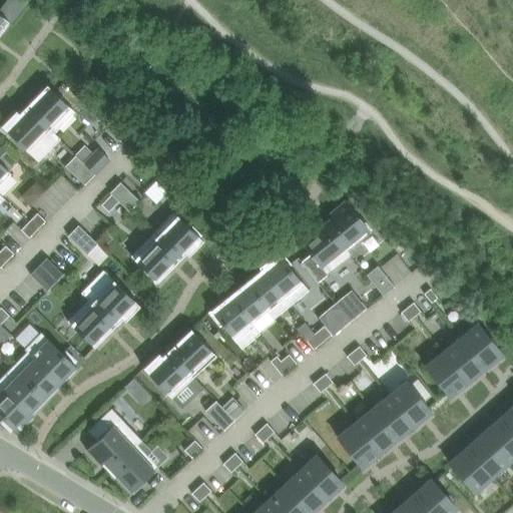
[(0,15),(0,33),(9,22),(0,15)]
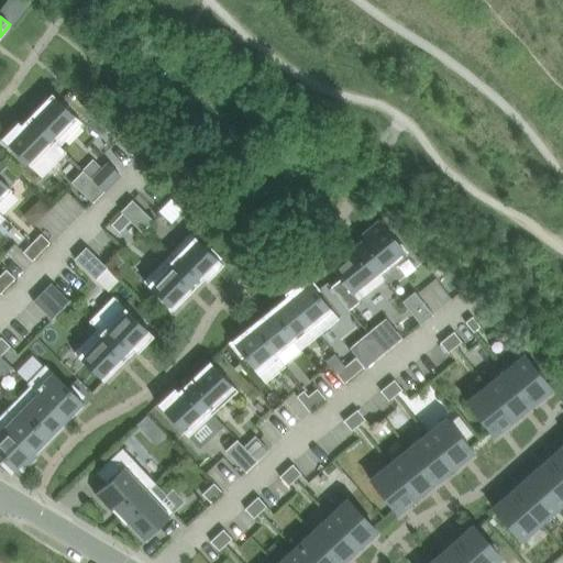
[(52,94),(30,117),(59,146),(83,123),(52,94)]
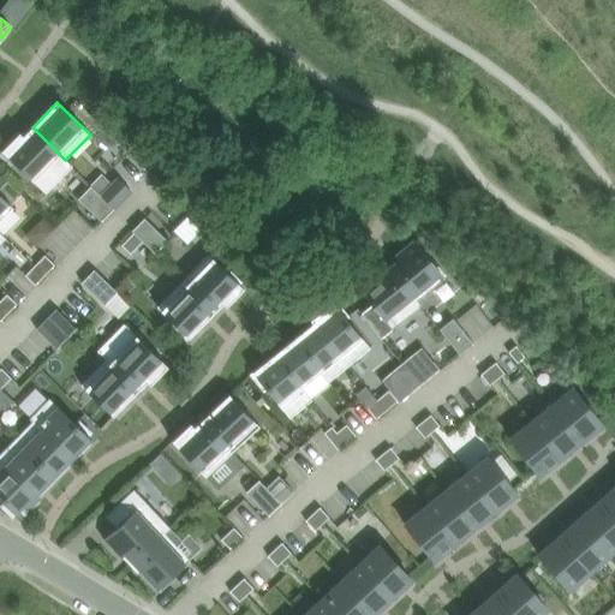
[(19,133),(3,151),(46,195),(72,167),(65,160),(33,127),(23,137),(19,133)]
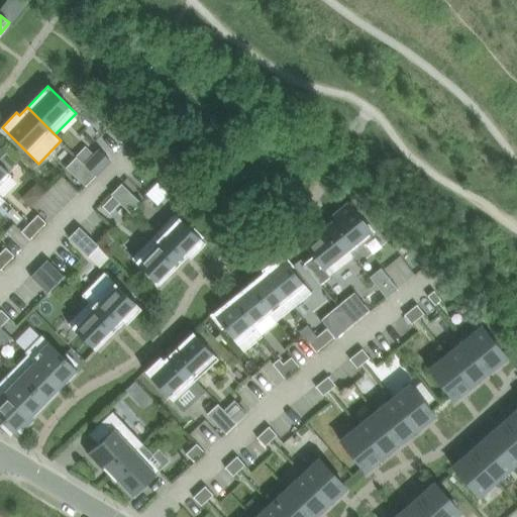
[(0,185),(11,175),(0,164),(0,156),(4,151),(0,146),(0,185)]
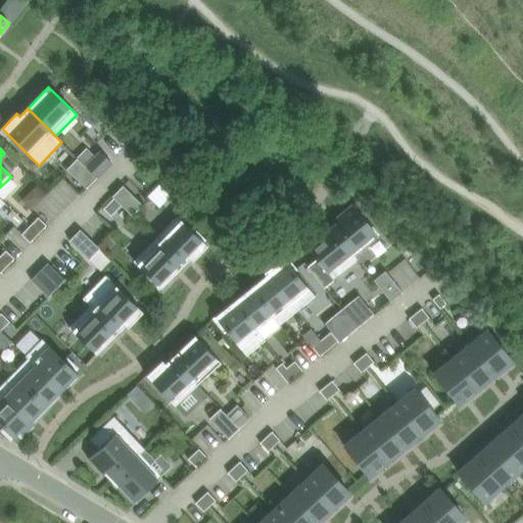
[(101,152),(86,168),(97,178),(111,162),(101,152)]
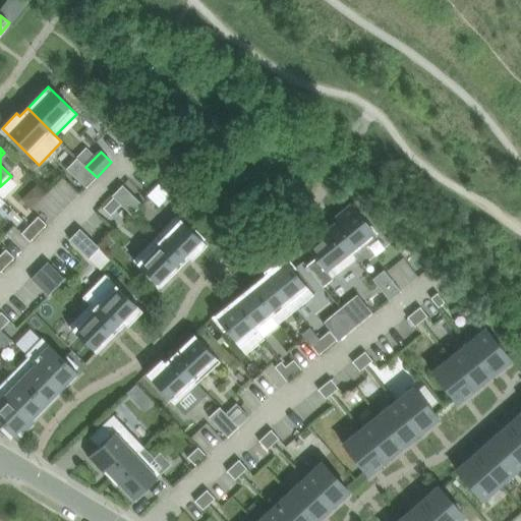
[(77,158),(66,169),(85,188),(97,177),(85,167),(77,158)]
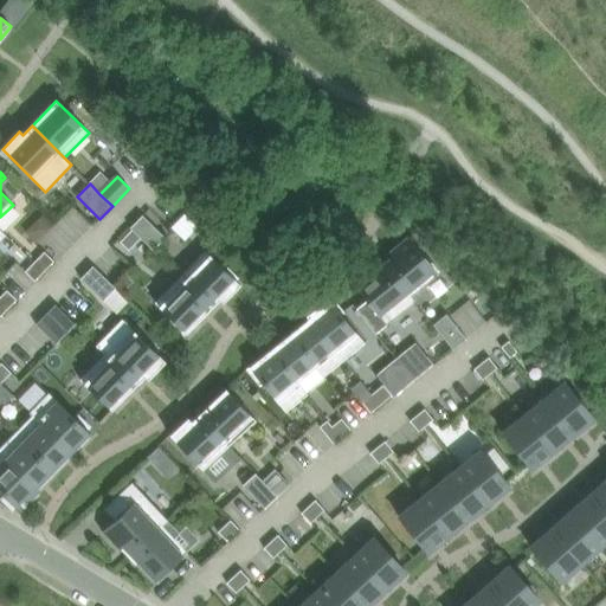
[(43,213),(25,232),(37,243),(53,225),(55,224),(43,213)]
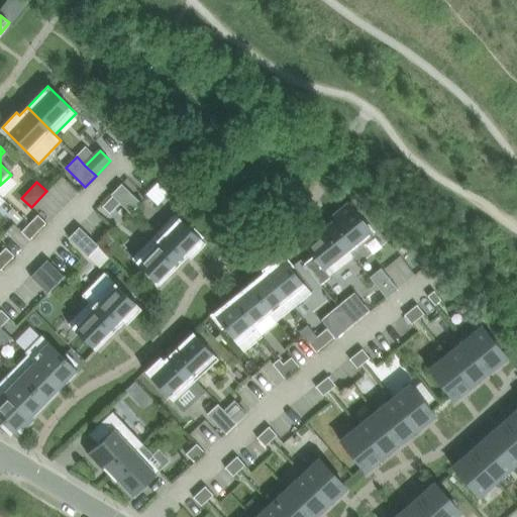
[(121,184),(111,195),(112,196),(120,203),(130,213),(140,203),(121,184)]
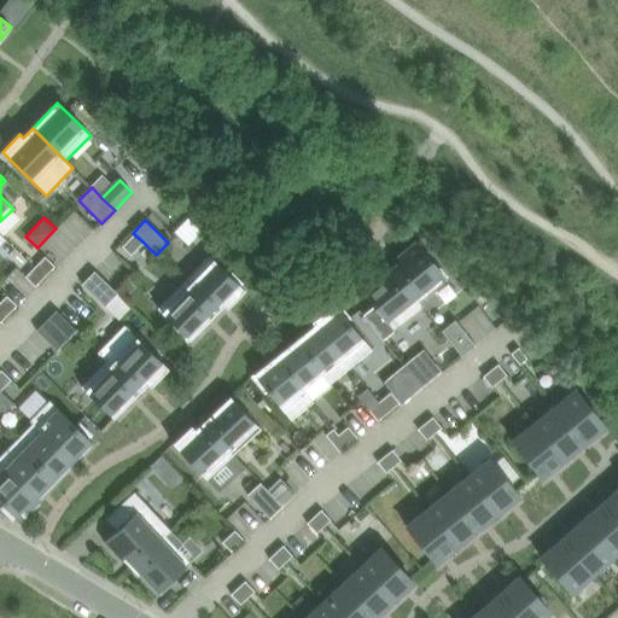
[(134,234),(122,248),(132,256),(144,243),(134,234)]
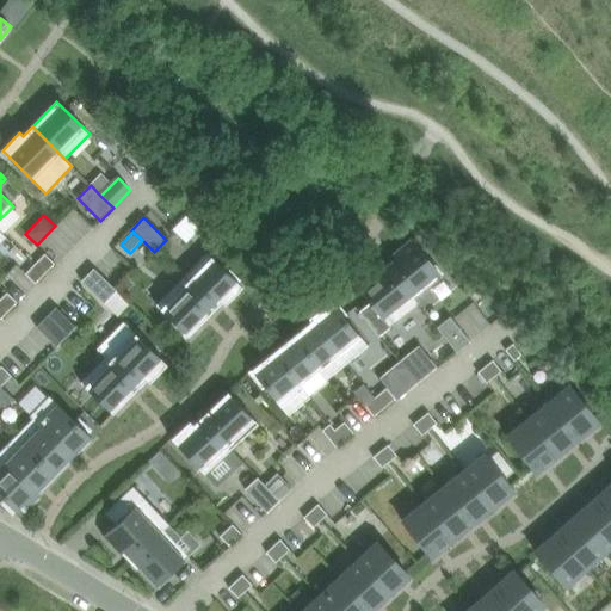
[(395,259),(387,265),(414,300),(442,277),(412,239),(393,255),(395,259)]
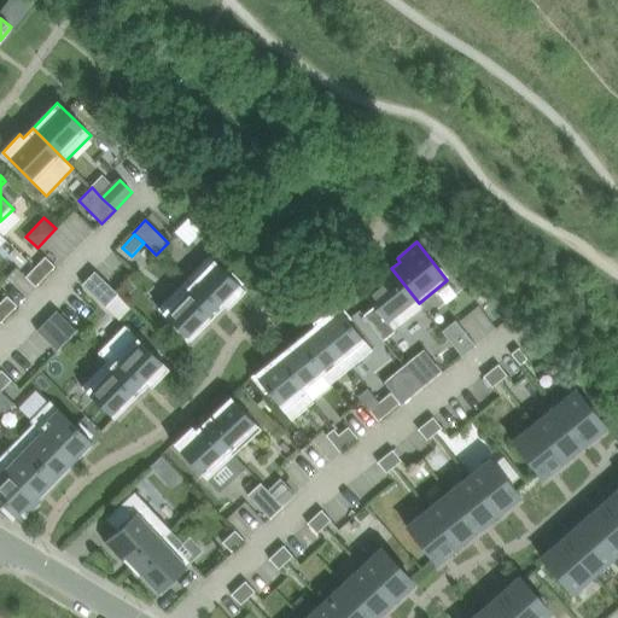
[(209,256),(184,283),(216,314),(223,305),(227,309),(248,287),(232,273),(229,275),(209,256)]
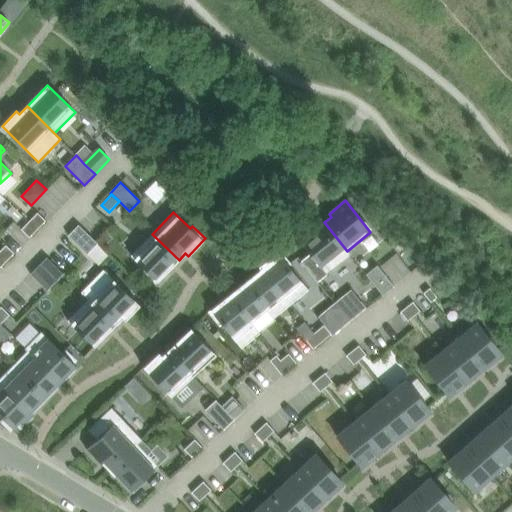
[(37,213),(29,221),(37,229),(46,221),(37,213)]
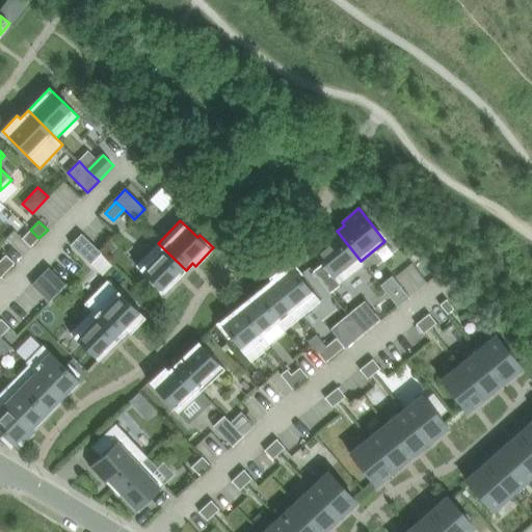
[(30,230),(22,239),(30,247),(38,238),(30,230)]
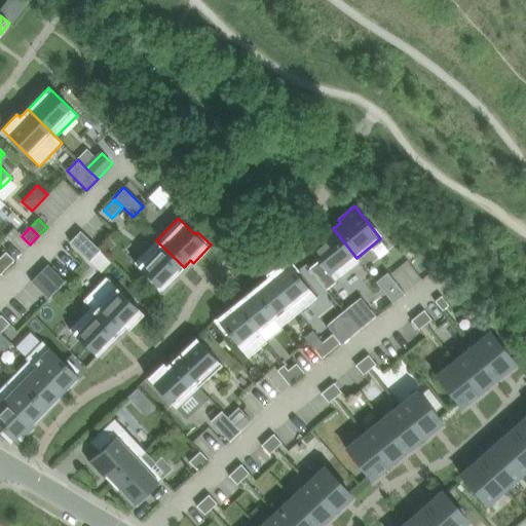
[(333,228),(308,249),(318,261),(308,269),(326,290),(361,262),(357,258),(333,228)]
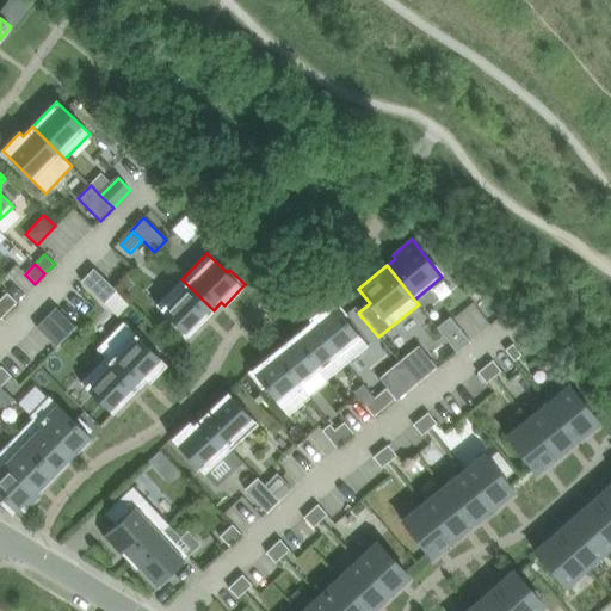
[(86,276),(81,282),(104,303),(116,291),(93,269),(86,276)]
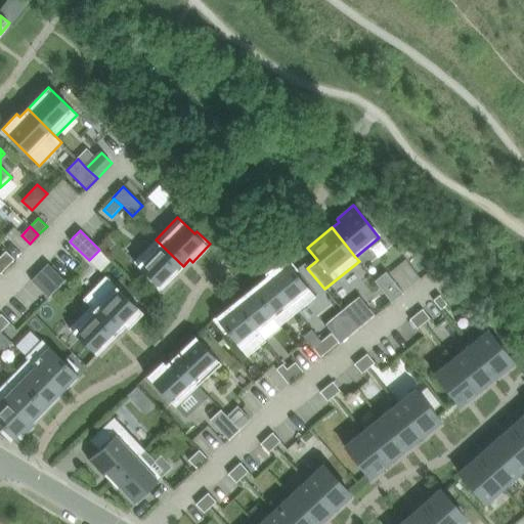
[(156,239),(134,262),(147,275),(145,277),(159,291),(183,266),(156,239)]
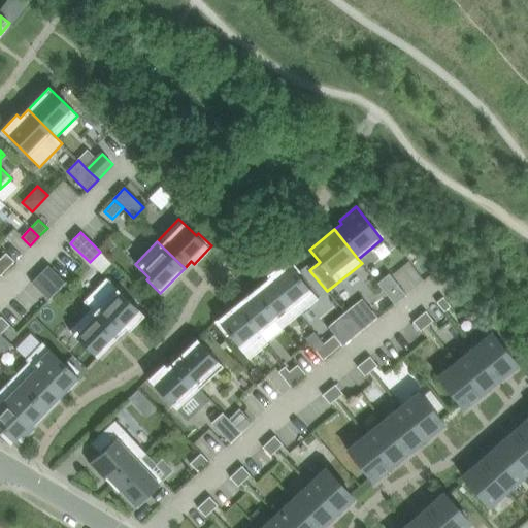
[(6,253),(0,259),(0,262),(7,269),(14,261),(6,253)]
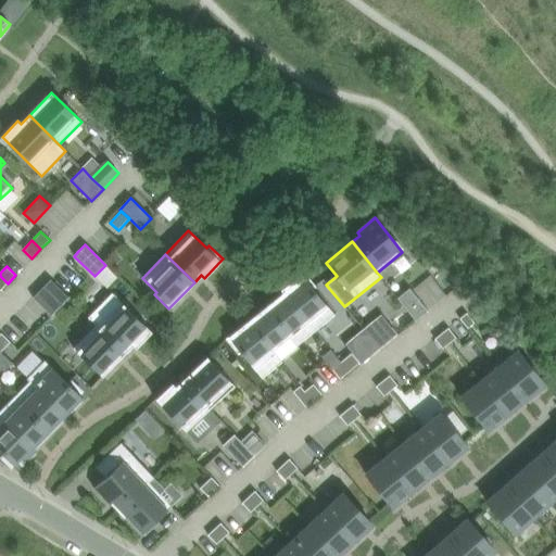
[(315,330),(335,315),(313,289),(316,287),(304,272),(281,289),(315,330)]
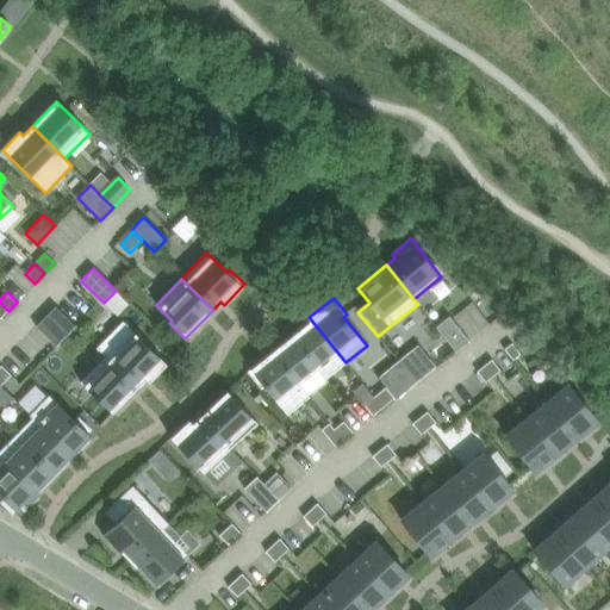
[(56,306),(36,327),(56,347),(76,327),(56,306)]
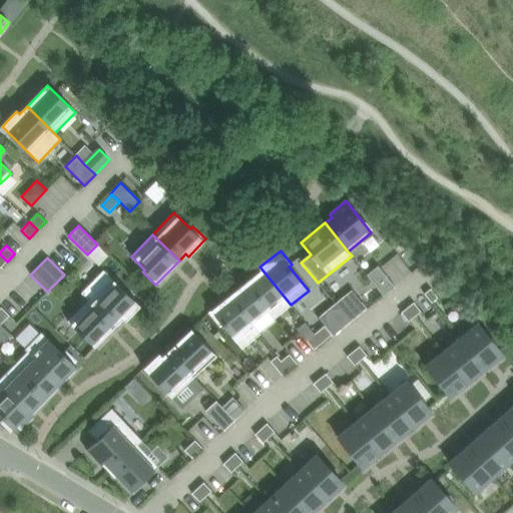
[(378,266),(367,276),(376,287),(382,295),(383,296),(395,287),(378,266)]
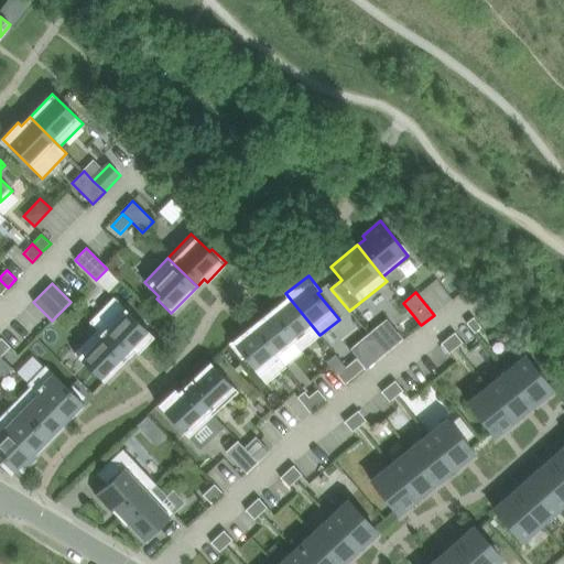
[(320,335),(285,293),(285,294),(288,297),(269,312),(301,351),(320,335)]
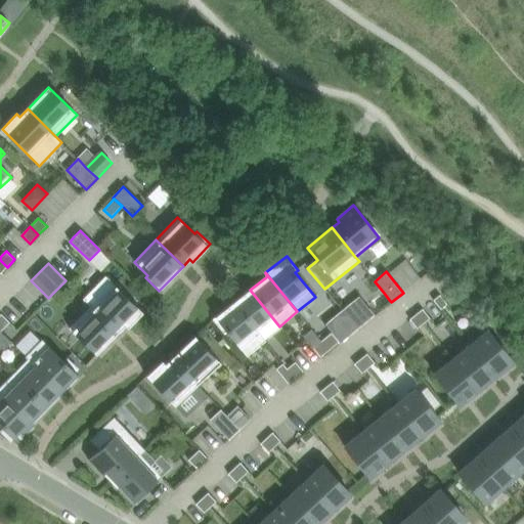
[(105,276),(83,300),(90,307),(118,333),(125,325),(128,329),(143,313),(105,276)]
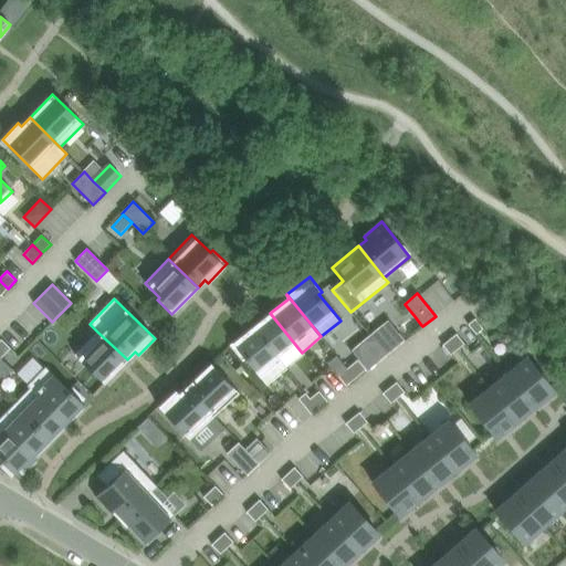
[(270,313),(253,326),(286,367),(303,354),(302,353),(270,313)]
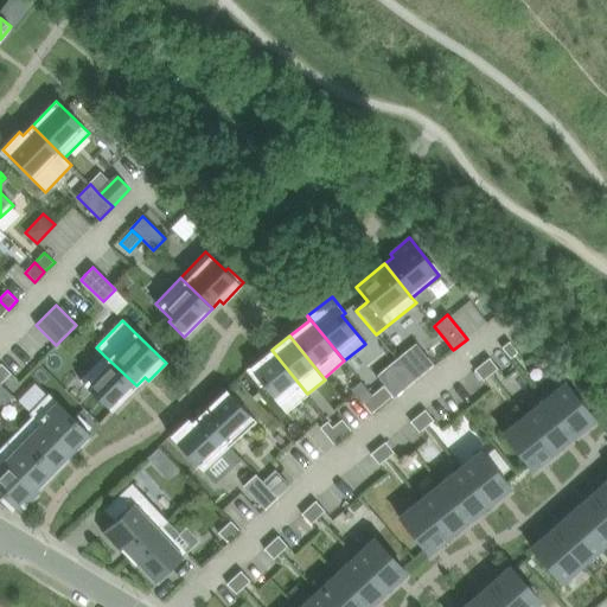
[(445,339),(430,350),(439,359),(452,349),(445,339)]
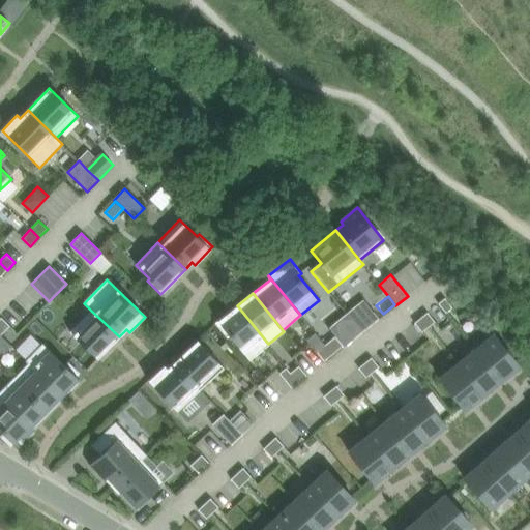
[(443,311),(449,305),(442,296),(436,301),(443,311)]
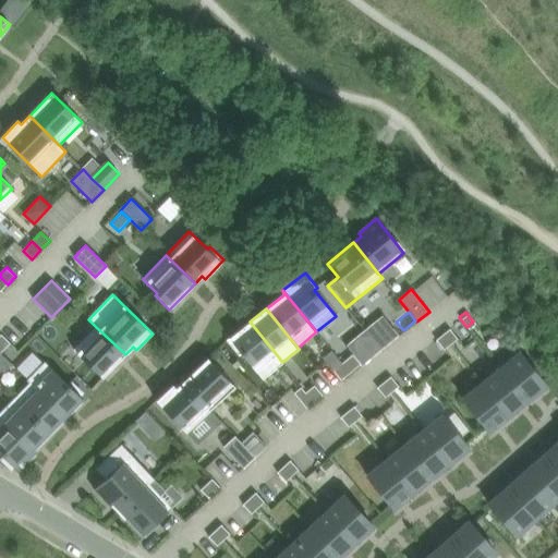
[(283,363),(250,322),(227,340),(239,355),(241,353),(263,379),(283,363)]
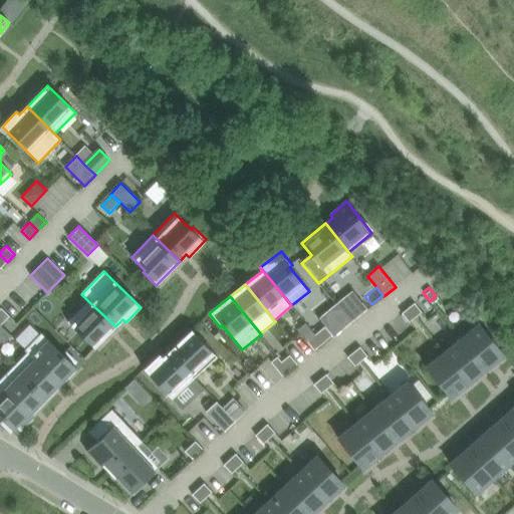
[(88,301),(68,322),(94,347),(115,326),(88,301)]
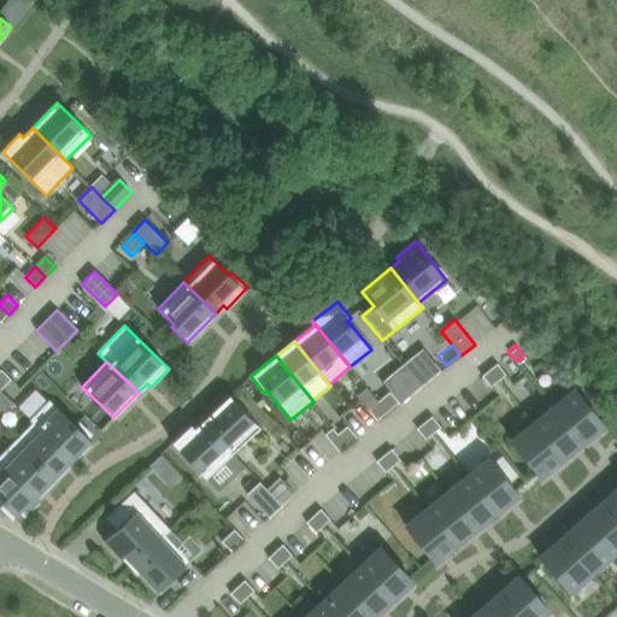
[(498,364),(489,370),(499,381),(506,375),(498,364)]
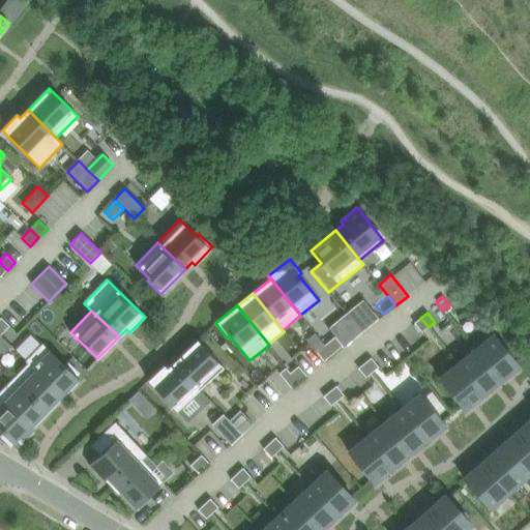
[(1,318),(0,319),(0,333),(1,335),(10,326),(1,318)]
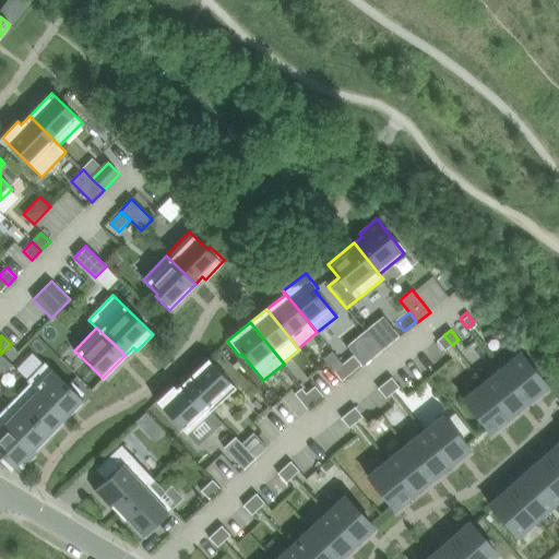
[(443,335),(437,341),(444,351),(452,345),(443,335)]
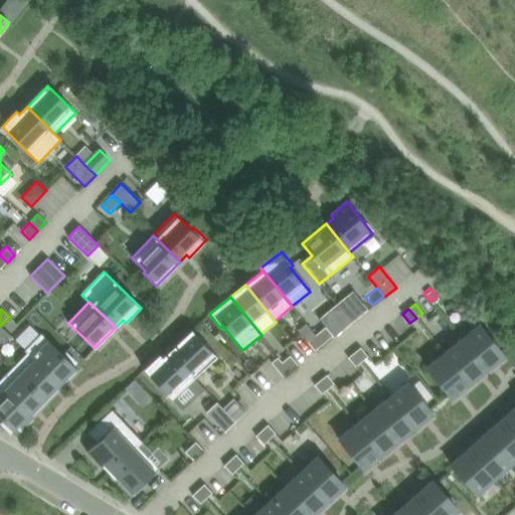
[(479,325),(462,339),(487,371),(504,357),(479,325)]
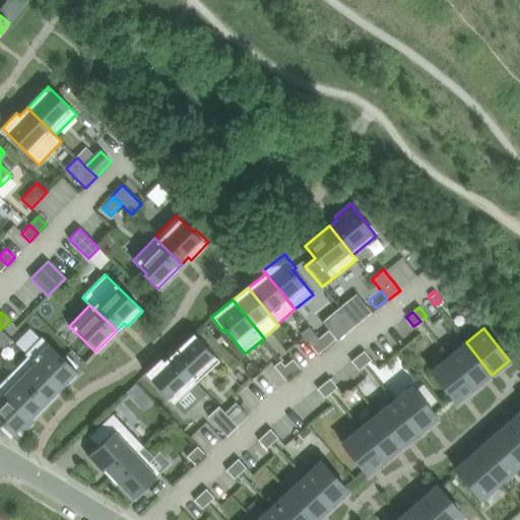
[(329,330),(320,338),(327,347),(335,341),(336,340),(329,330)]
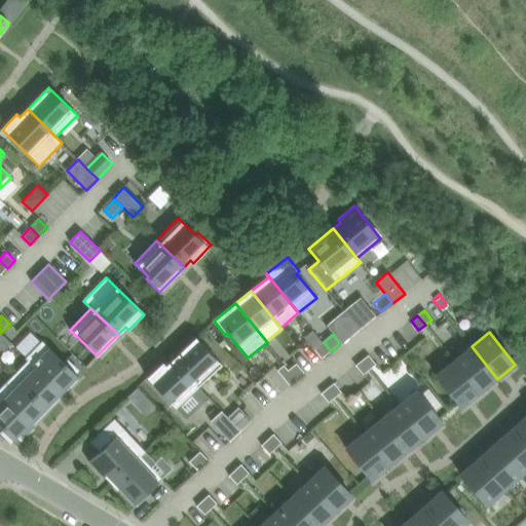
[(196,338),(174,360),(199,387),(222,366),(196,338)]
